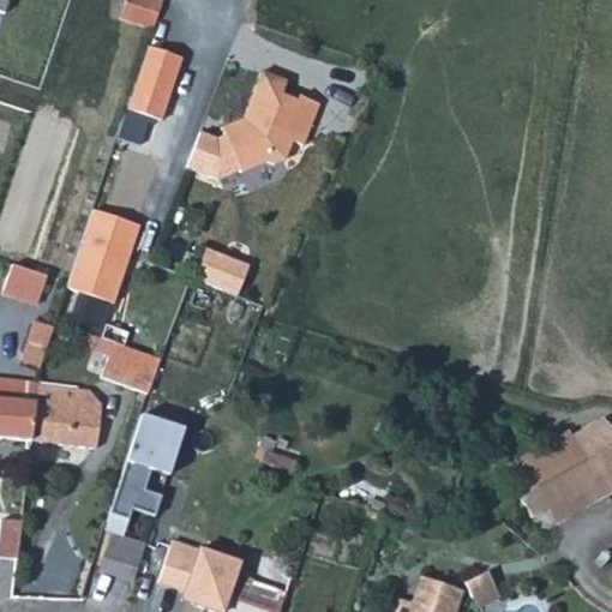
[(127,0),(126,4),(155,13),(159,15),(162,0),(127,0)]
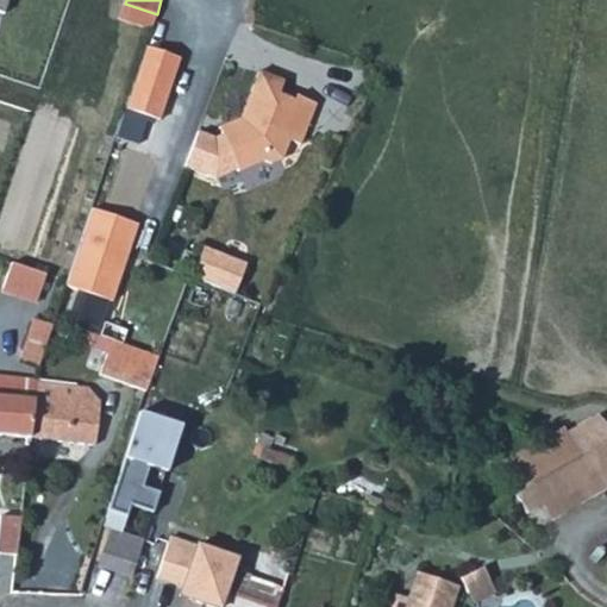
[(180,61),(146,48),(125,110),(160,121),(180,61)]
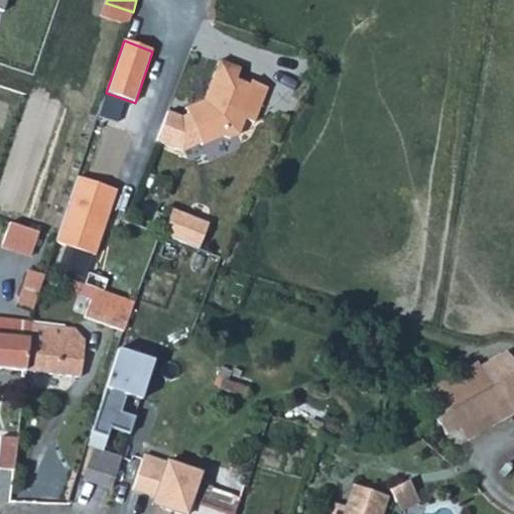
[(186,112),(196,134),(207,105),(222,62),(220,61),(204,102),(204,105),(186,112)]
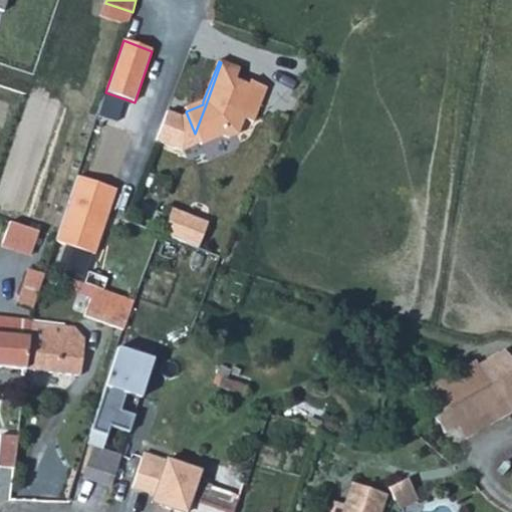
[(206,104),(195,134),(200,145),(224,136),(229,138),(235,136),(238,134),(244,118),(253,122),(266,88),(251,82),(249,87),(235,81),(239,69),(221,62),(206,104)]
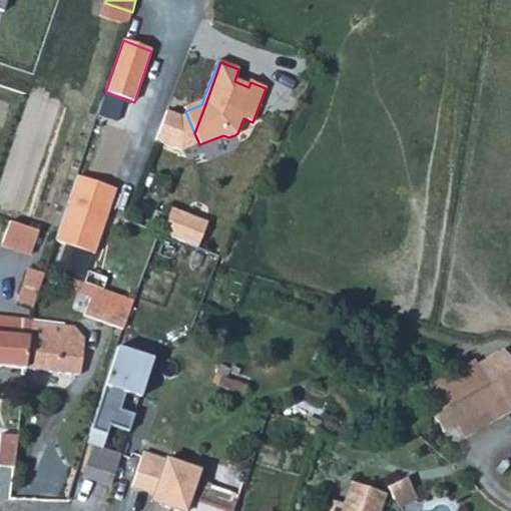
[(194,133),(185,111),(165,106),(155,143),(182,151),(199,144),(194,133)]
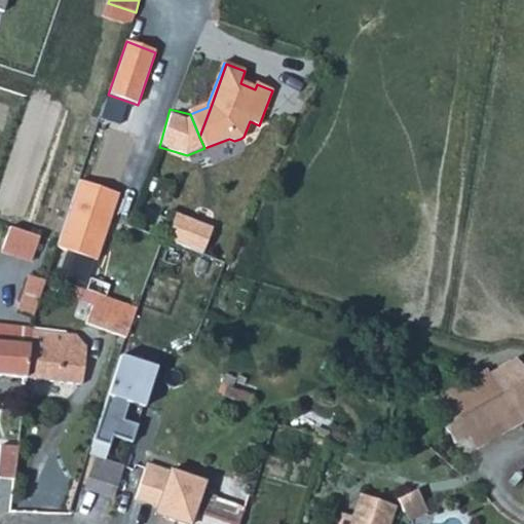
[(119,192),(79,179),(68,213),(58,246),(97,259),(119,192)]
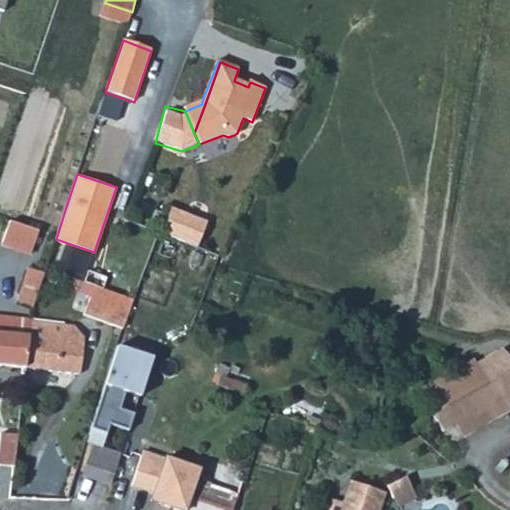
[(204,225),(171,211),(163,231),(195,245),(204,225)]
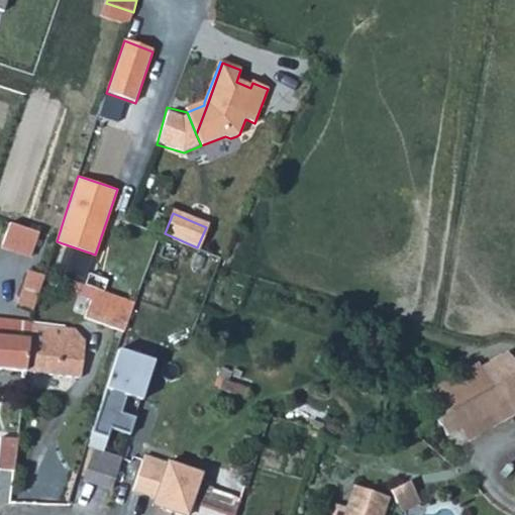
[(0,245),(28,254),(36,229),(4,219),(0,233),(0,245)]
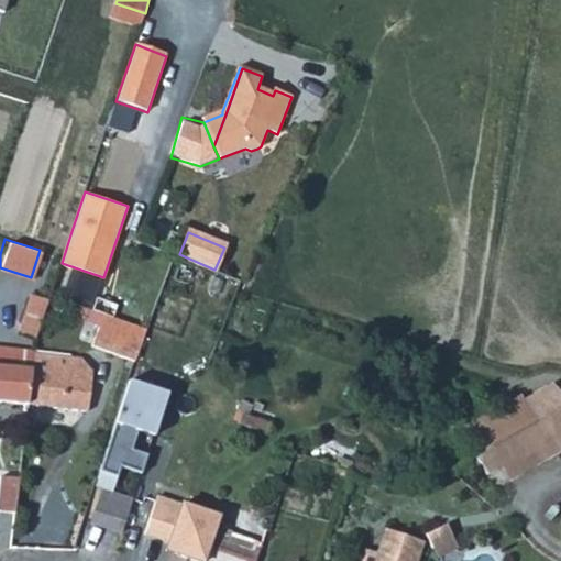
[(179,265),(175,276),(188,282),(193,270),(179,265)]
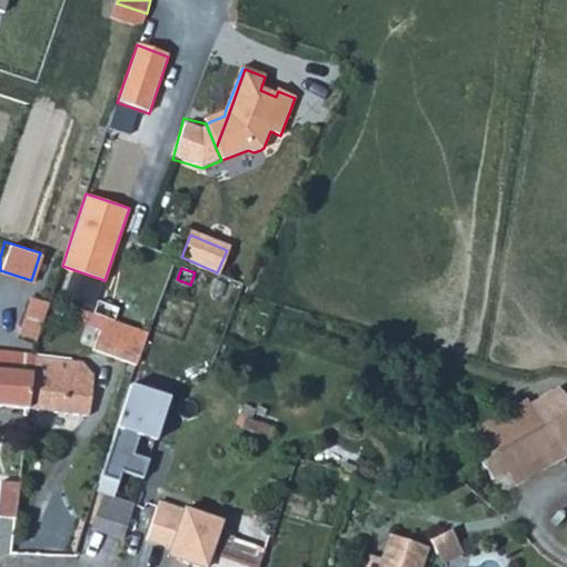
[(31,295),(19,331),(37,339),(40,330),(50,301),(31,295)]
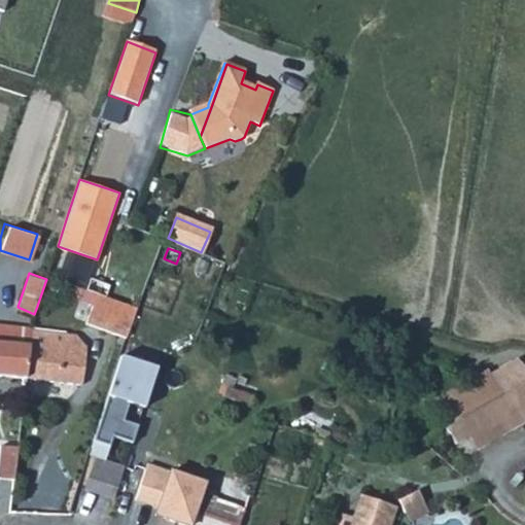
[(101,280),(97,292),(108,296),(112,284),(101,280)]
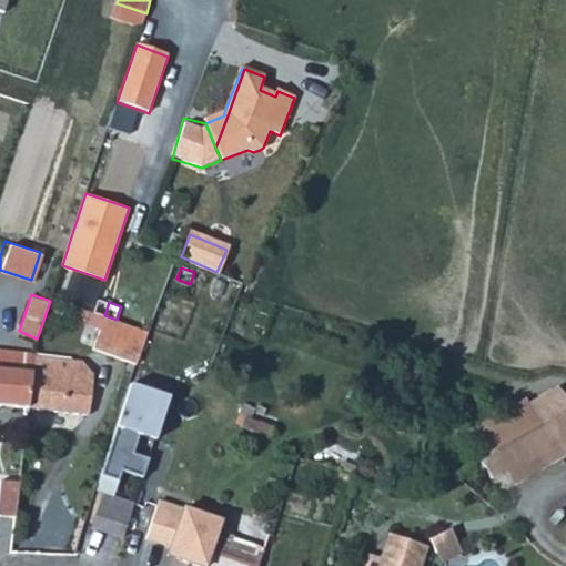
[(117,320),(149,330),(153,317),(121,306),(117,320)]
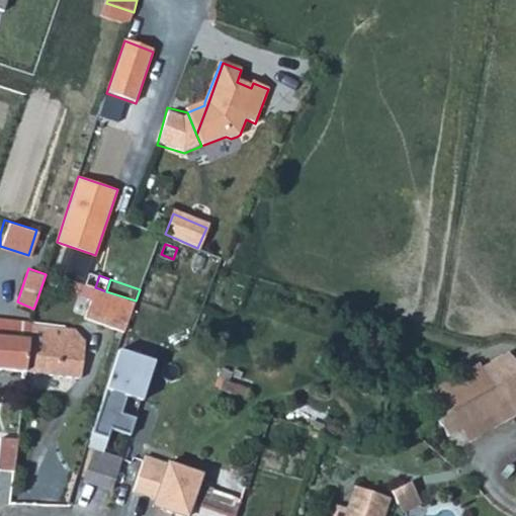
[(95,287),(85,317),(125,330),(136,301),(106,291),(95,287)]
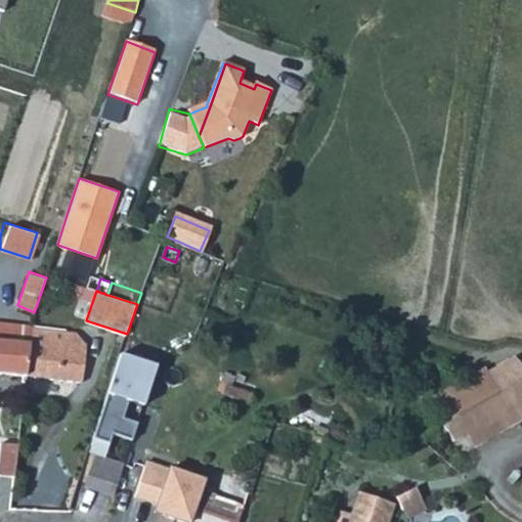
[(0,370),(25,373),(30,323),(0,320),(0,370)]
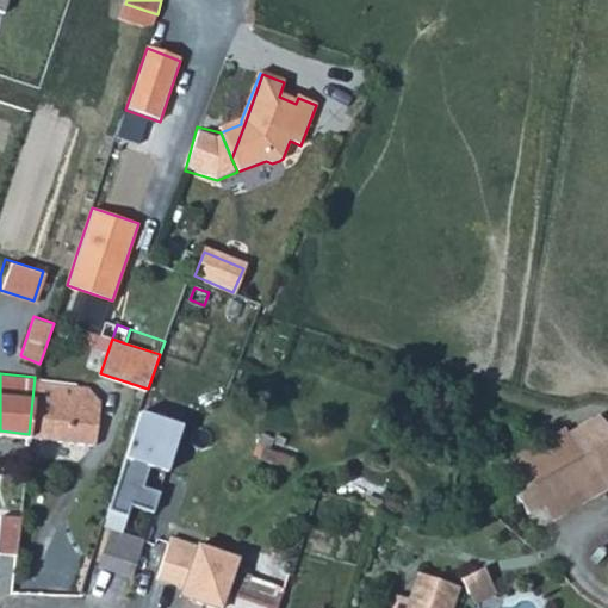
[(35,377),(29,434),(93,441),(97,404),(70,402),(73,383),(35,377)]
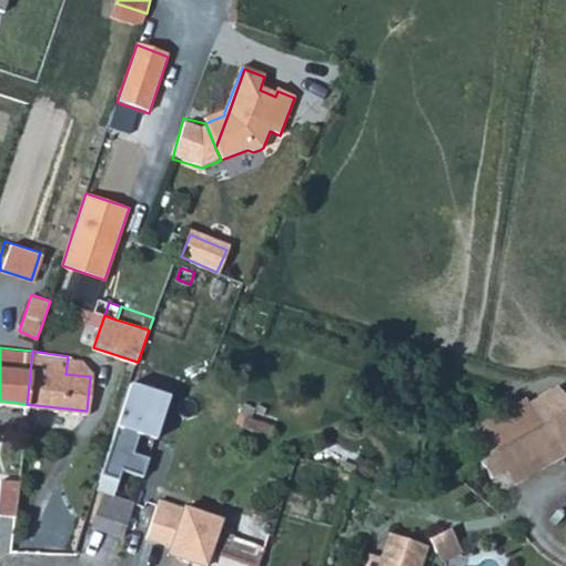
[(160,396),(115,382),(102,423),(112,426),(93,483),(128,494),(160,396)]
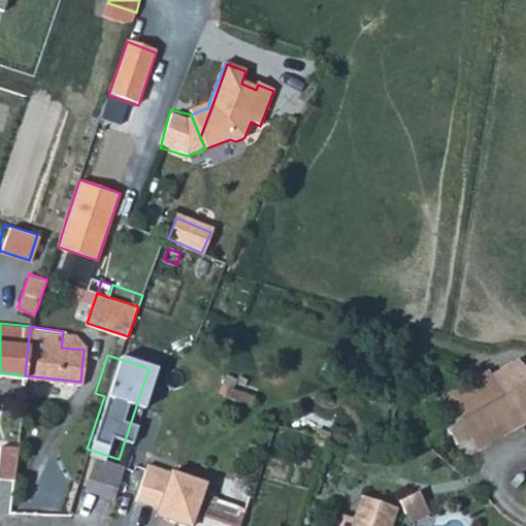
[(459,445),(472,437),(462,419),(504,395),(490,369),(434,400),(459,445)]
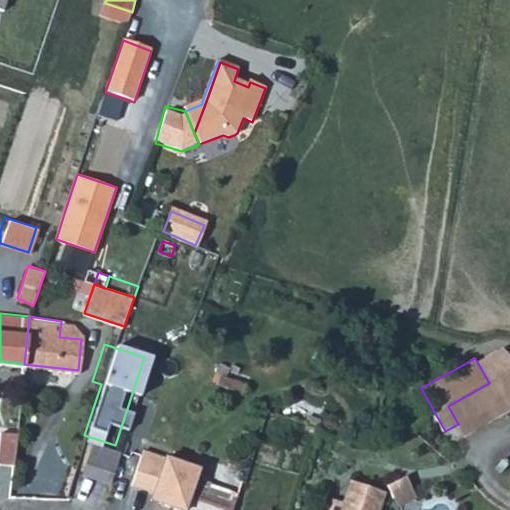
[(448,406),(458,424),(487,408),(494,421),(509,412),(509,371),(489,383),(448,406)]
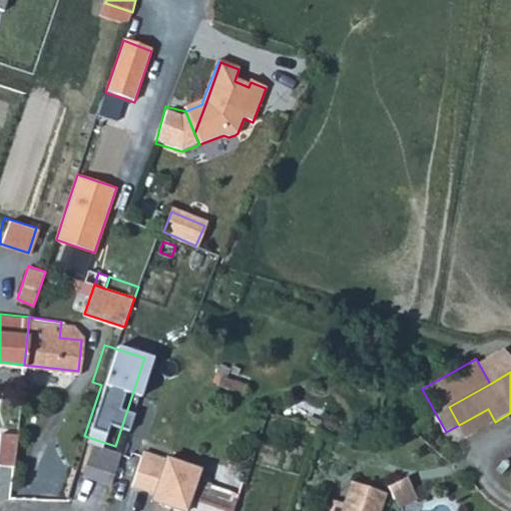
[(488,409),(459,425),(466,437),(495,422),(488,409)]
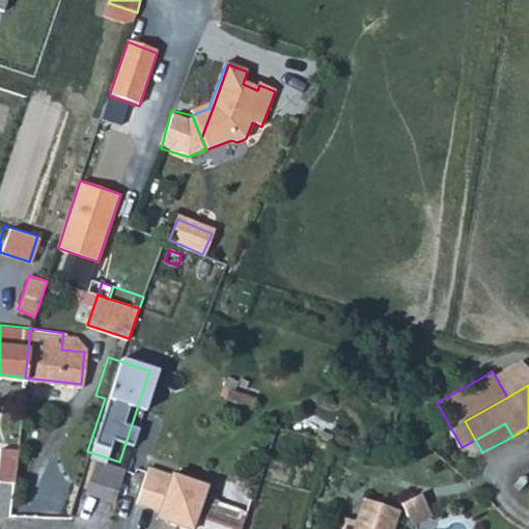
[(0,454),(0,479),(16,480),(16,479),(19,447),(1,446),(0,454)]
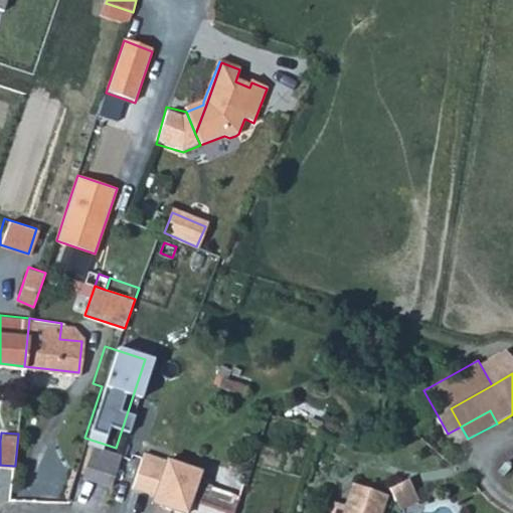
[(84,450),(75,476),(109,486),(118,461),(84,450)]
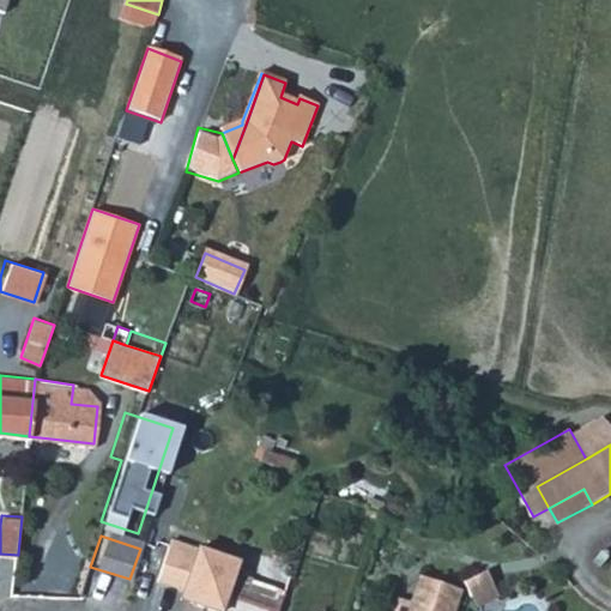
[(188,599),(225,610),(277,610),(285,588),(252,578),(255,564),(210,551),(205,566),(199,564),(188,599)]
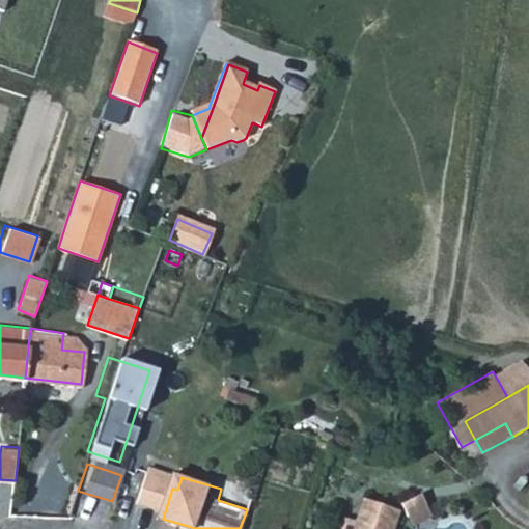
[(388,528),(395,507),(360,497),(353,520),(342,517),(337,528),(388,528)]
